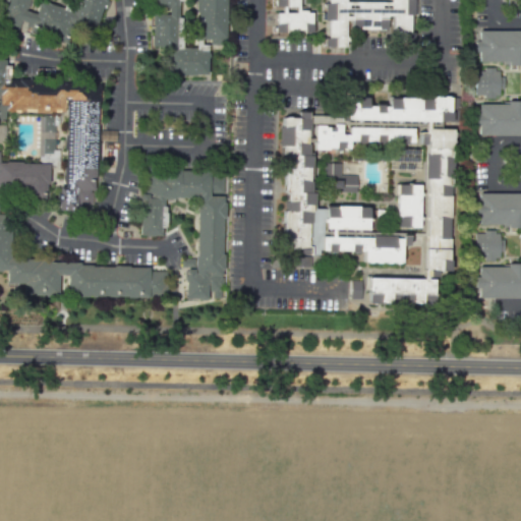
[(0,0),(0,31),(65,51),(69,41),(92,48),(110,0),(0,0)]
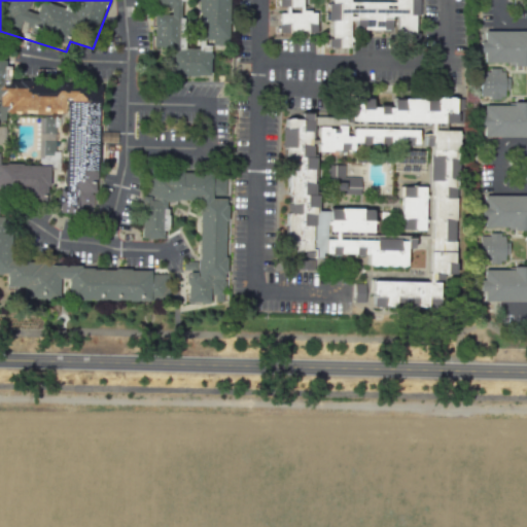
[(153,54),(168,54),(168,85),(214,85),(214,47),(232,47),(232,0),(152,0),(152,11),(171,11),(170,23),(154,23),(153,54)]
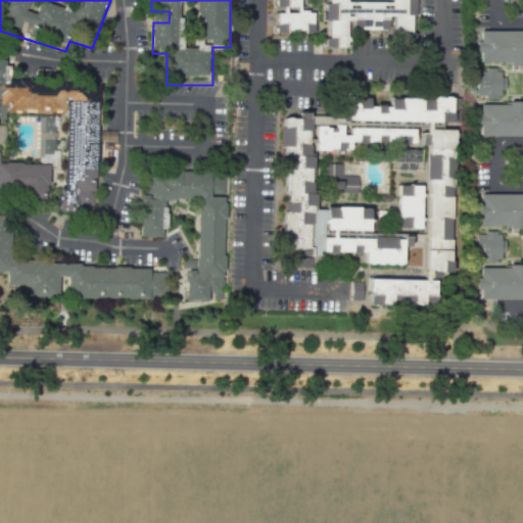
[(277,0),(278,38),(315,38),(315,17),(301,17),(301,0),(277,0)]
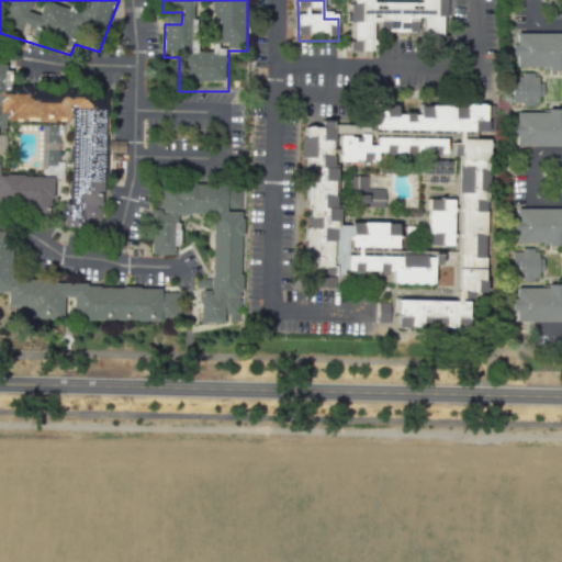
[(350,3),(350,49),(374,49),(374,36),(419,36),(419,46),(445,46),(445,0),(420,0),(420,3),(350,3)]
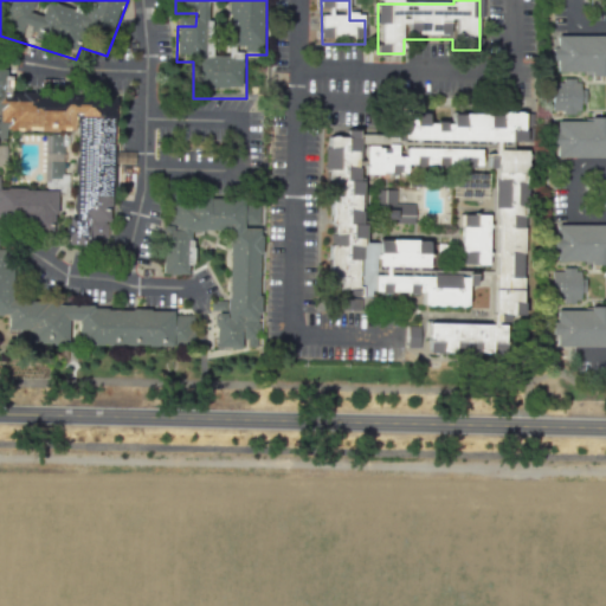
[(555,34),(605,34),(605,75),(590,75),(590,71),(555,71),(555,59),(550,59),(550,46),(555,46),(555,34)]
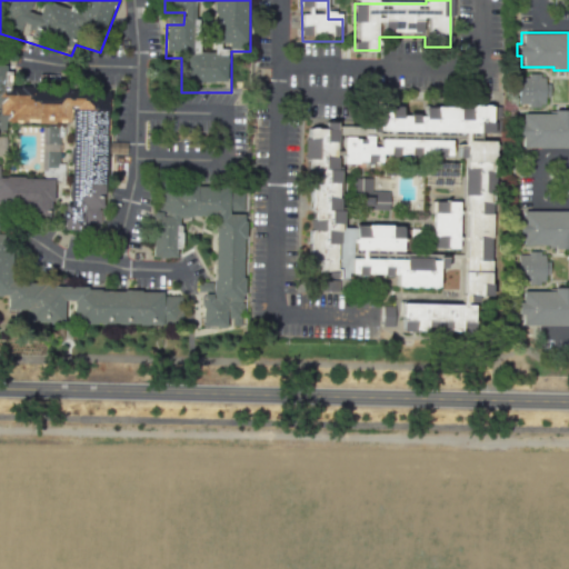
[(0,176),(68,177),(69,121),(3,121),(3,130),(0,130),(0,47),(2,48),(2,86),(107,90),(102,209),(98,227),(62,227),(62,199),(47,199),(47,216),(28,216),(27,210),(0,209),(0,176)]
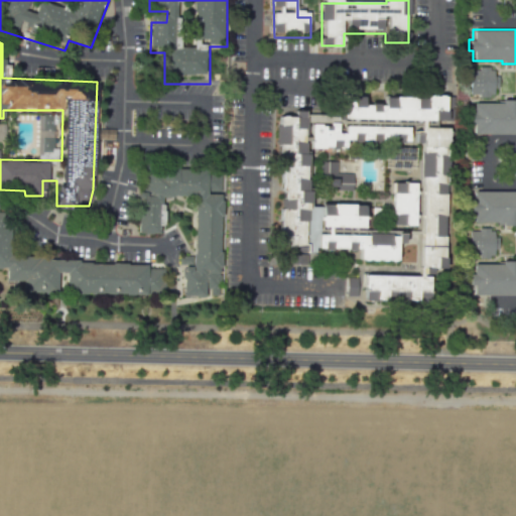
[(470,71),(478,71),(478,67),(489,68),(489,71),(493,71),(493,77),(498,77),(498,89),(493,89),(493,95),(489,95),(489,98),(478,98),(478,95),(469,94),(470,71)]
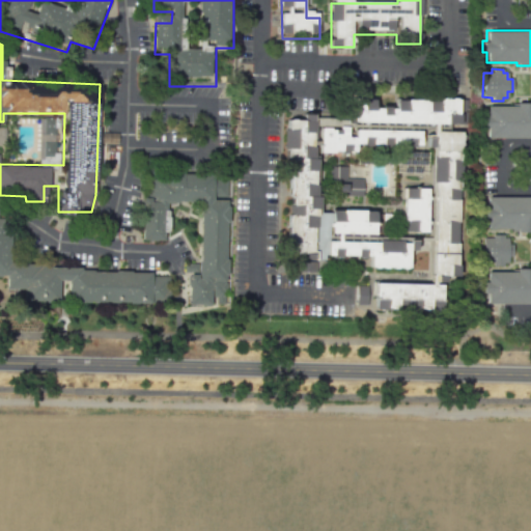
[(352,127),(463,128),(463,101),(397,101),(397,112),(378,112),(378,101),(351,101),(352,127)]
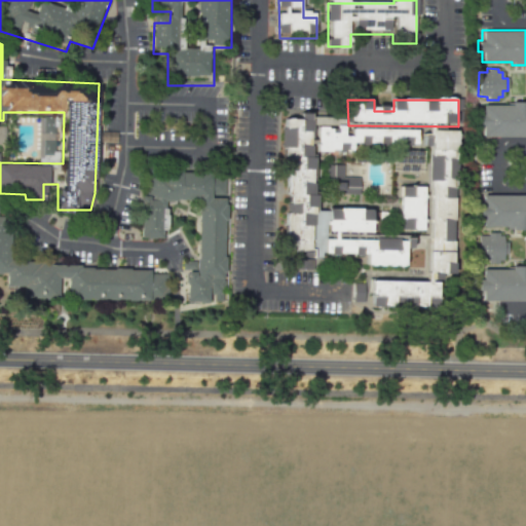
[(482,105),(512,105),(512,102),(525,102),(525,137),(482,137),(482,126),(479,126),(479,115),(482,115),(482,105)]
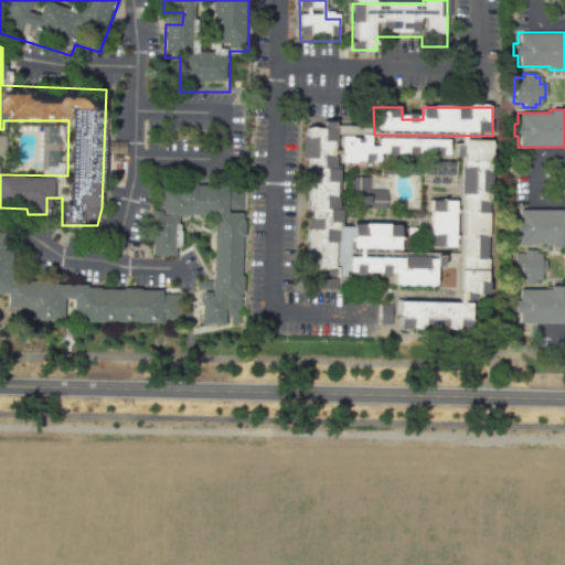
[(40,161),(55,161),(56,126),(41,125),(40,161)]
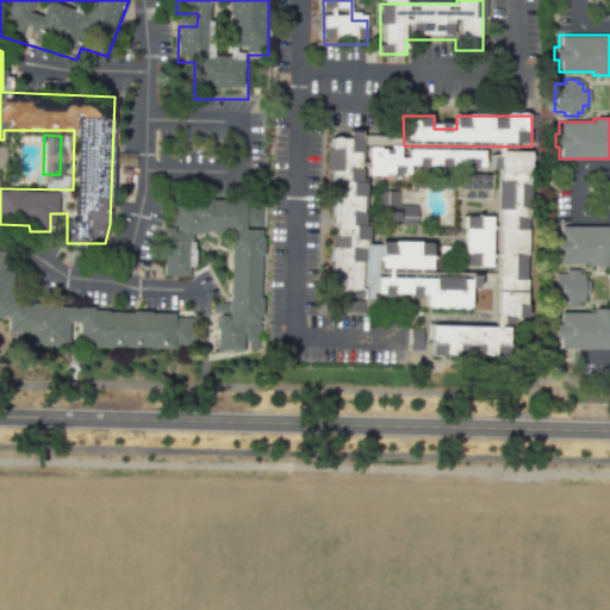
[(363,139),(334,139),(334,230),(341,230),(341,247),(331,247),(331,299),(365,299),(365,185),(363,185),(363,139)]
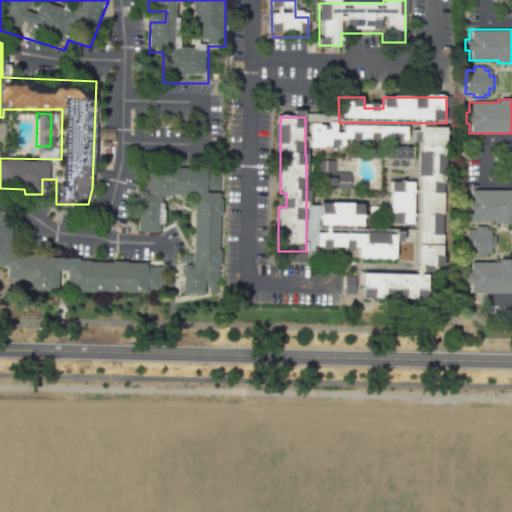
[(406,128),(406,151),(312,151),(312,128),(406,128)]
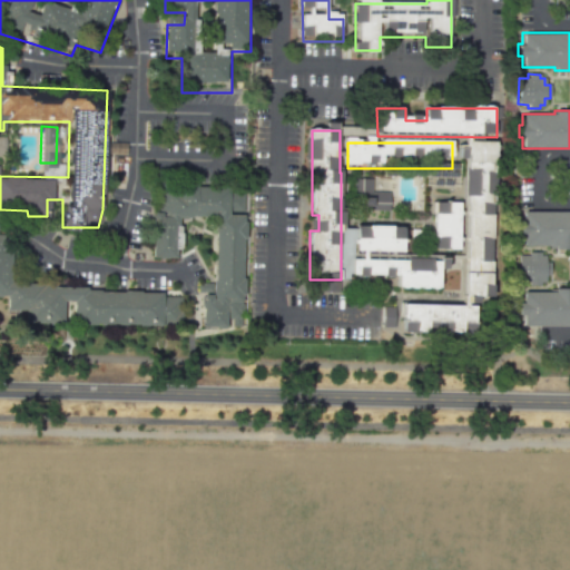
[(468,146),(498,146),(498,297),(468,297),(468,146)]
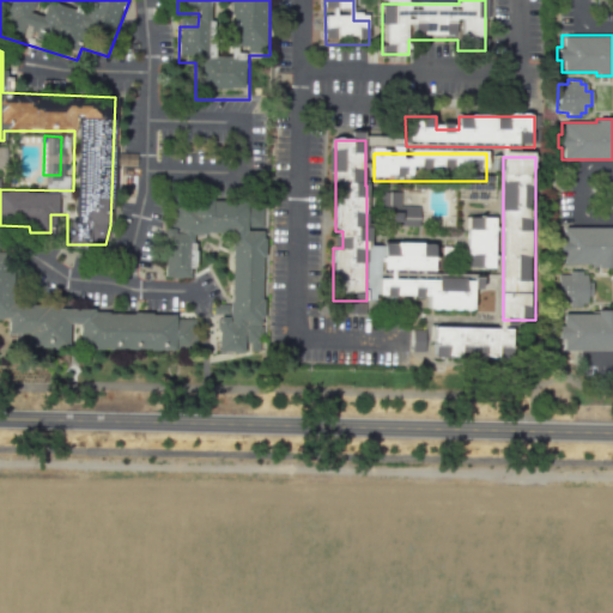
[(163,277),(187,277),(188,232),(232,232),(232,317),(218,317),(218,350),(259,351),(260,196),(169,196),(169,228),(163,228),(163,277)]
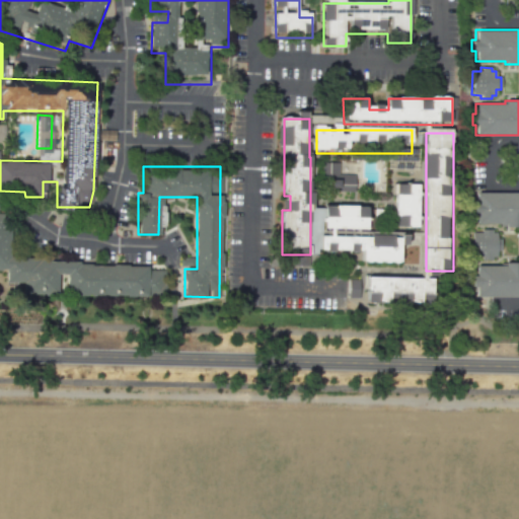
[(322,167),(341,167),(341,179),(358,179),(358,195),(334,195),(334,188),(322,188),(322,167)]
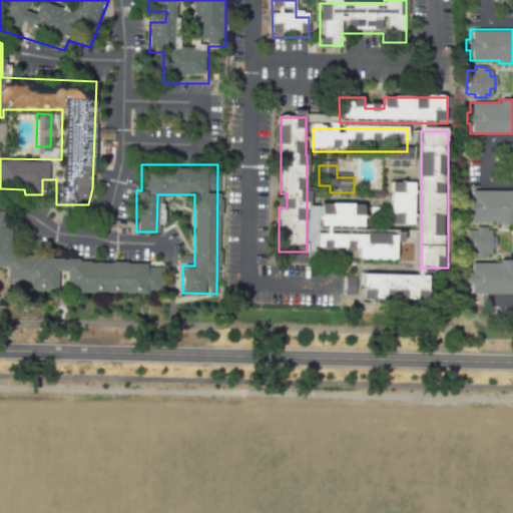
[(416,183),(416,226),(394,226),(394,183),(416,183)]
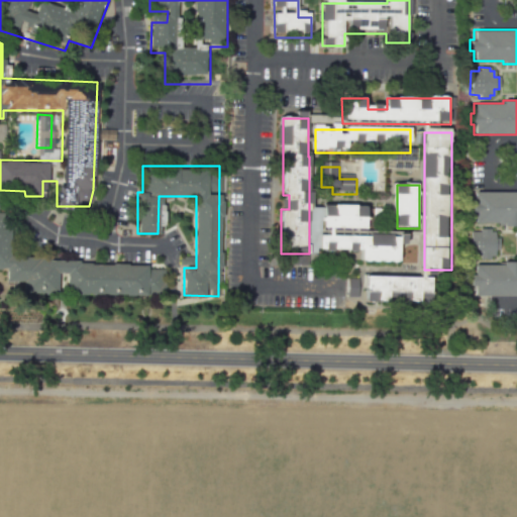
[(474,192),(516,191),(516,225),(503,226),(502,222),(474,222),(474,212),(470,212),(470,202),(474,202),(474,192)]
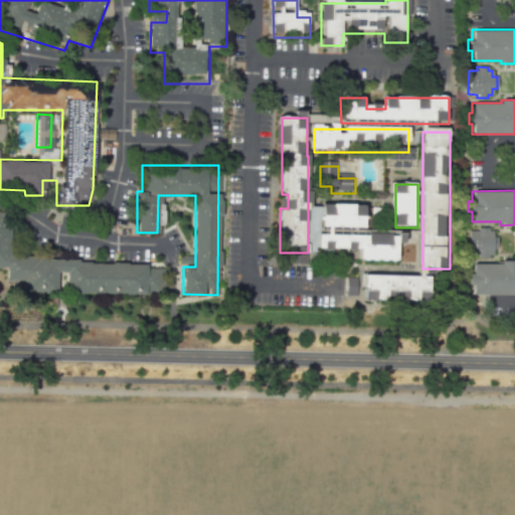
[(322,227),(322,206),(364,206),(364,227),(322,227)]
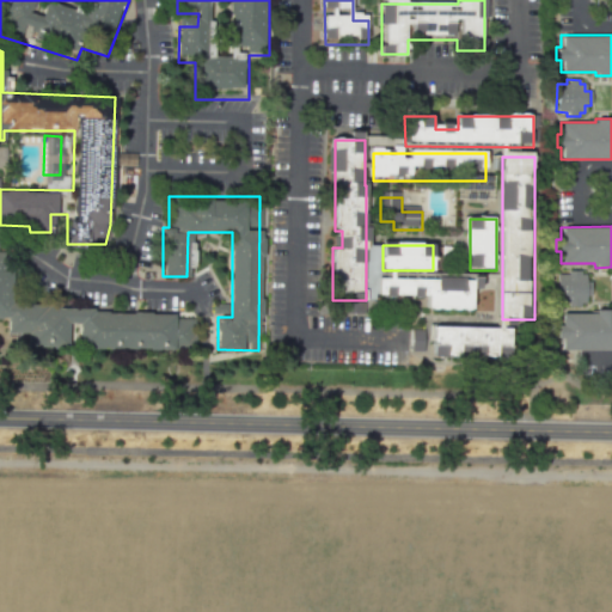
[(0,264),(11,265),(10,303),(92,307),(92,311),(172,313),(172,350),(25,347),(25,332),(5,332),(5,317),(0,316),(0,264)]
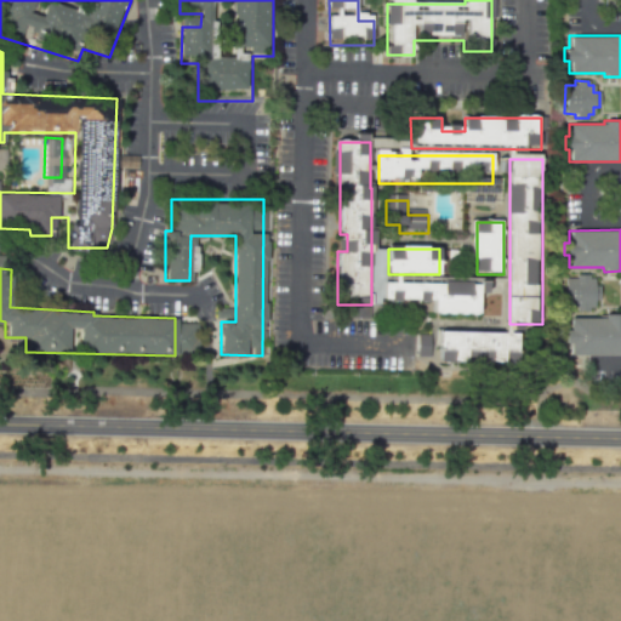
[(564,278),(575,278),(575,273),(588,274),(588,278),(593,278),(593,285),(599,285),(599,300),(593,300),(593,307),(588,307),(588,311),(575,311),(575,307),(563,307),(564,278)]
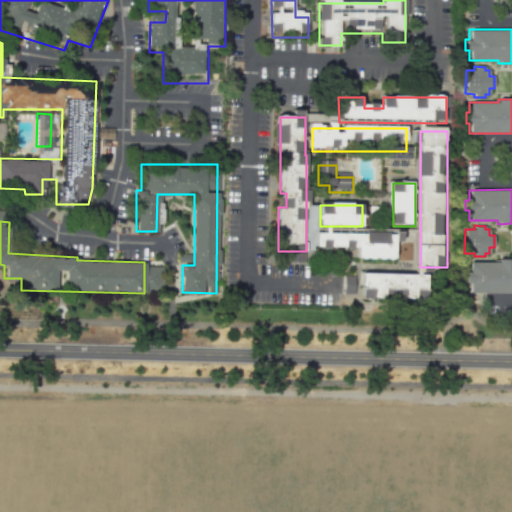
[(320,235),(398,235),(398,261),(360,261),(360,251),(321,251),(320,235)]
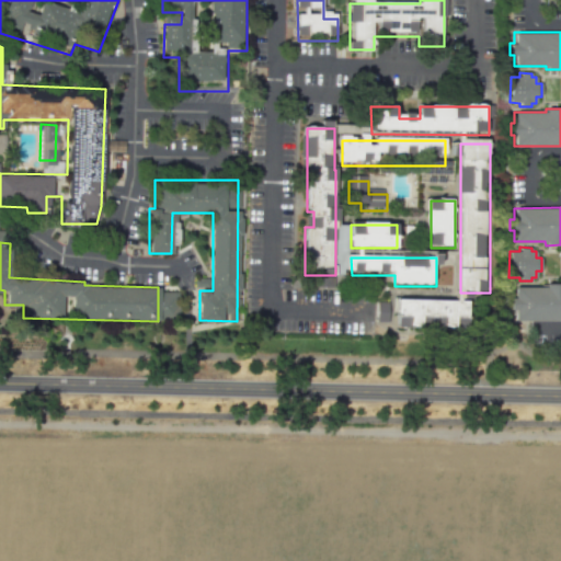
[(513,286),(545,287),(545,283),(560,283),(560,320),(513,320),(513,310),(510,309),(510,298),(513,298),(513,286)]
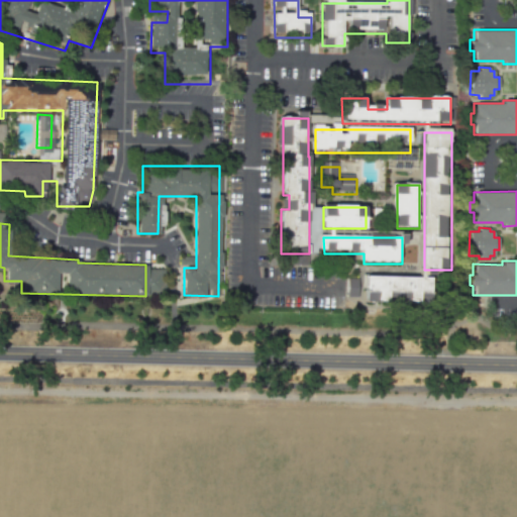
[(368,278),(430,278),(430,305),(368,305),(368,278)]
